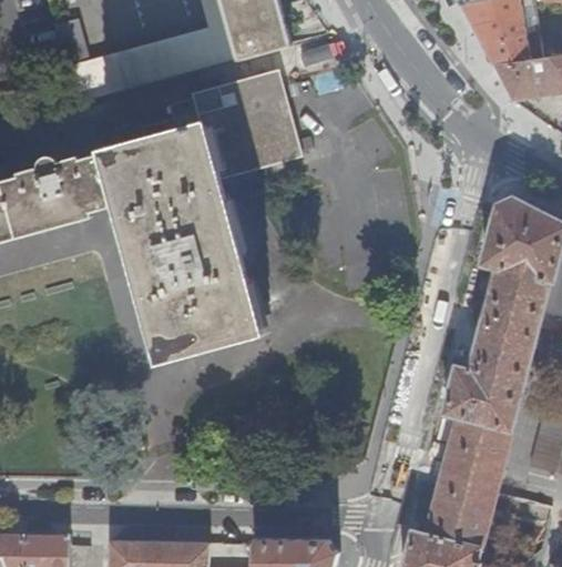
[(193,0),(202,28),(99,57),(109,93),(236,59),(220,0),(193,0)]
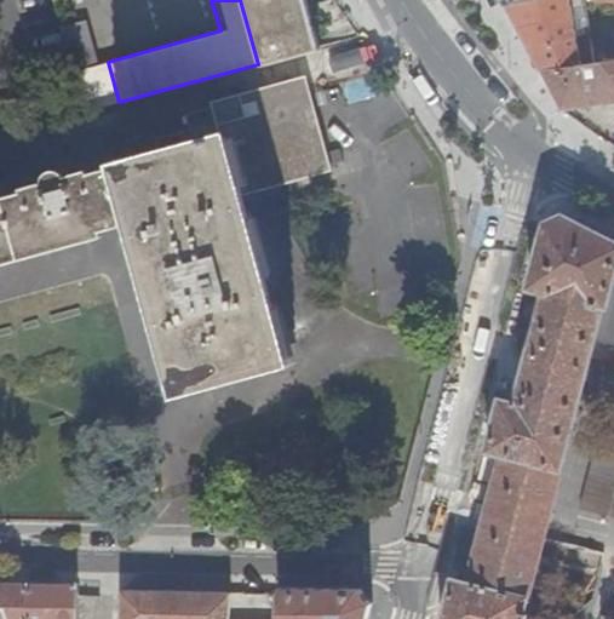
[(240,0),(258,64),(313,50),(298,0),(240,0)]
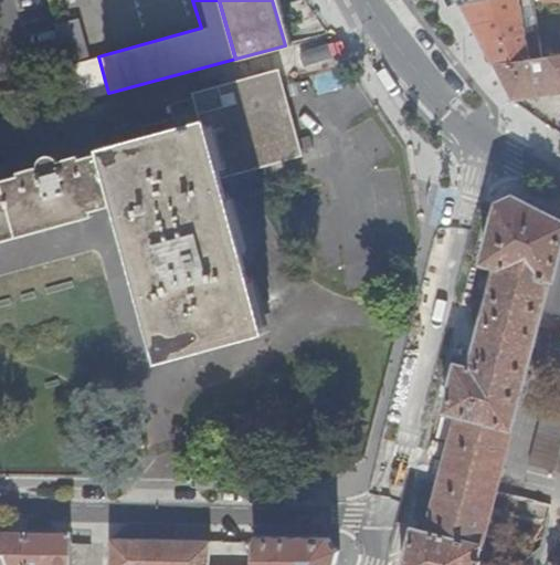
[(481,48),(489,65),(526,61),(514,0),(471,0),(457,3),(481,48)]
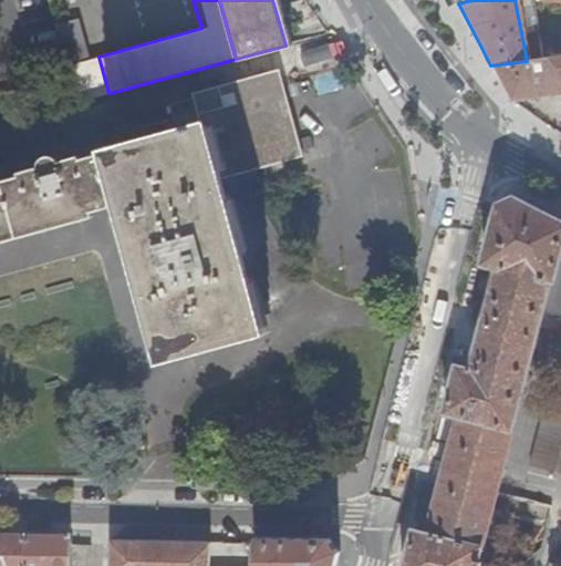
[(560,93),(560,55),(527,61),(490,65),(508,101),(560,93)]
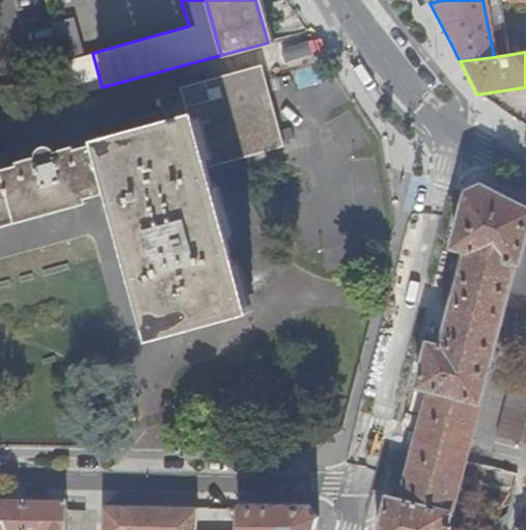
[(67,96),(101,88),(91,56),(59,64),(67,96)]
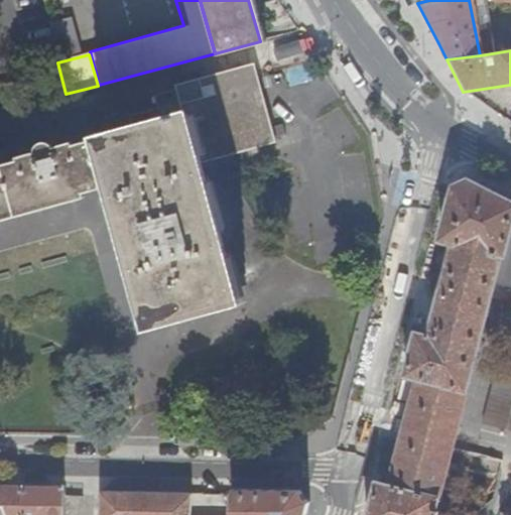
[(257,102),(248,69),(149,96),(157,120),(49,150),(45,144),(42,141),(40,140),(37,141),(34,143),(33,154),(0,163),(0,213),(112,182),(151,319),(235,296),(205,183),(198,157),(267,138),(257,102)]
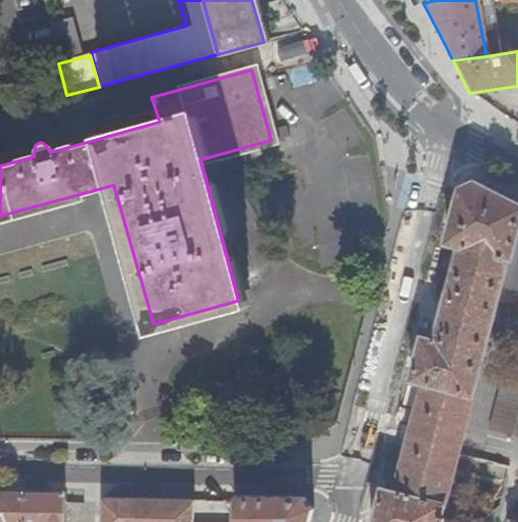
[(443,521),(445,518),(439,516),(498,287),(517,291),(517,205),(500,196),(473,183),(457,189),(443,242),(457,245),(432,340),(419,337),(414,358),(408,380),(421,383),(393,491),(379,487),(370,521),(443,521)]
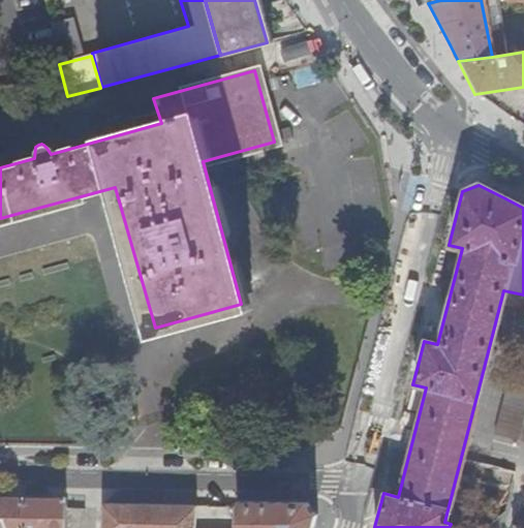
[(486,426),(506,438),(523,410),(502,398),(486,426)]
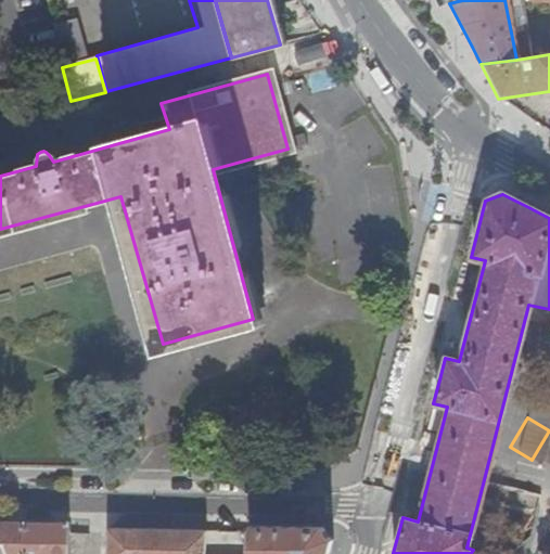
[(18,553),(20,520),(0,520),(0,553),(18,553)]
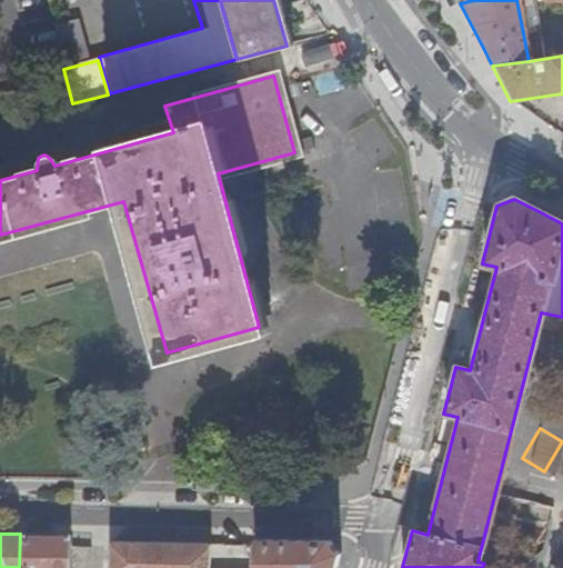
[(63,567),(63,539),(63,535),(20,534),(19,567),(63,567)]
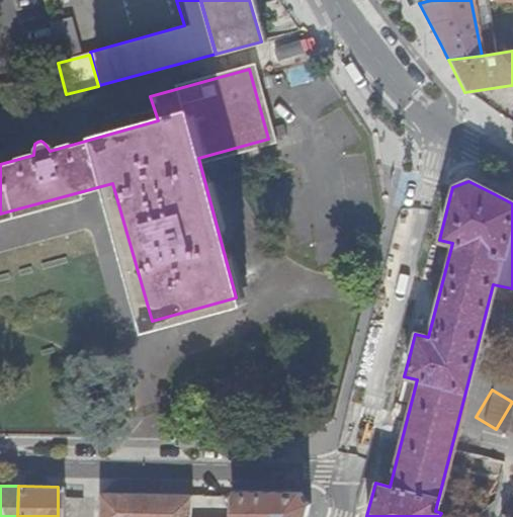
[(237,490),(228,490),(228,516),(302,516),(307,503),(296,491),(237,490)]
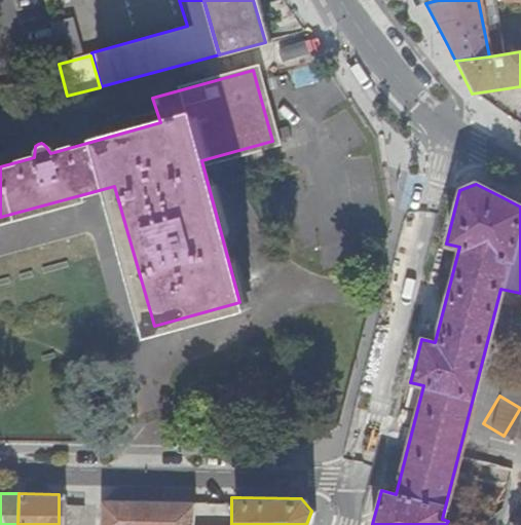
[(188,524),(190,501),(97,499),(97,524),(188,524)]
